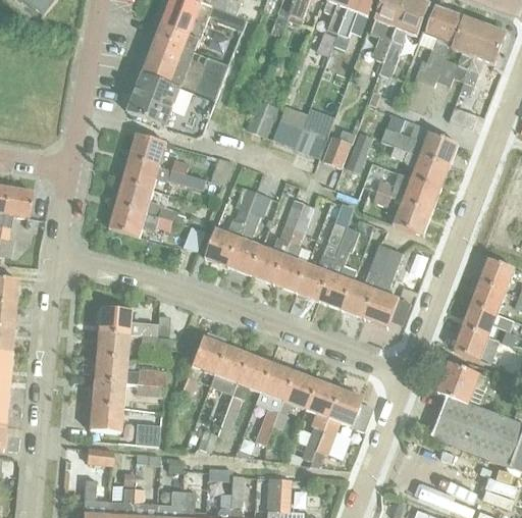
[(16,0),(14,16),(56,23),(60,1),(54,0),(16,0)]
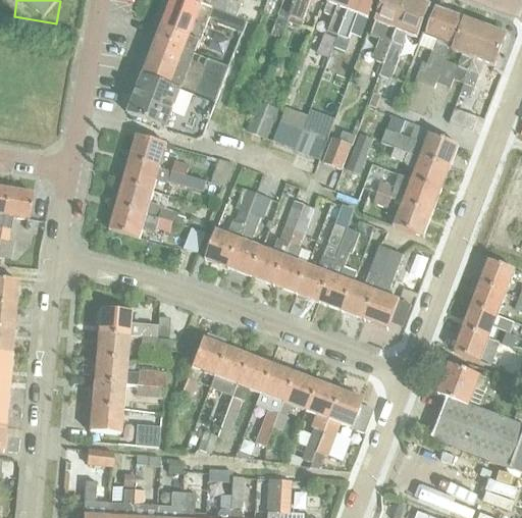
[(173,0),(159,39),(196,52),(210,15),(218,18),(217,21),(244,31),(248,19),(238,16),(195,0),(173,0)]
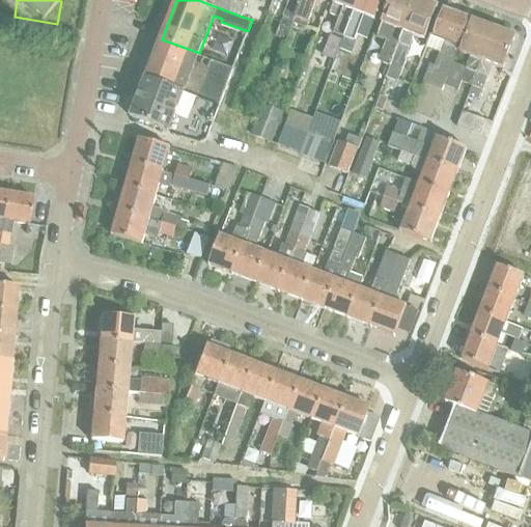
[(198,0),(242,17),(247,3),(239,0),(198,0)]
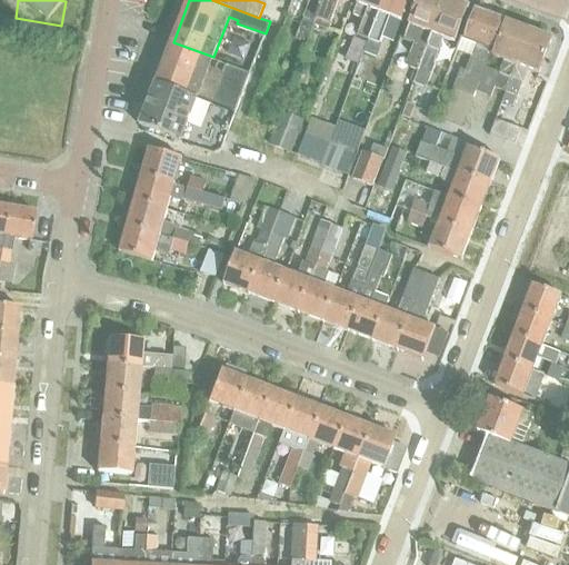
[(310,0),(296,36),(308,40),(315,21),(322,0),(310,0)]
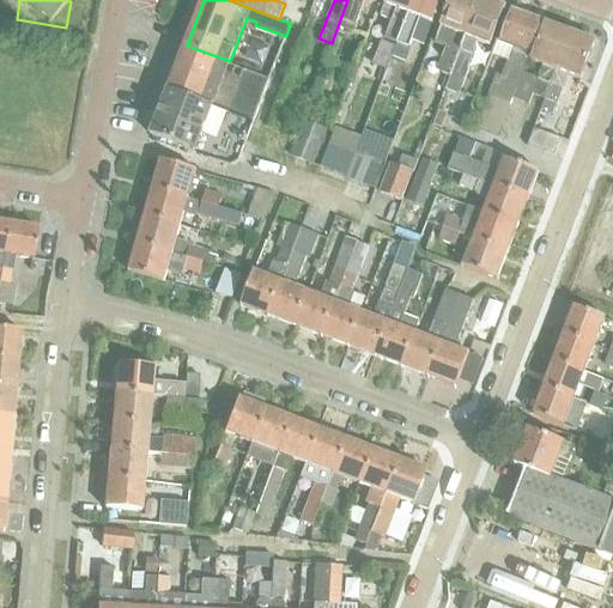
[(347,0),(339,23),(353,29),(364,0),(347,0)]
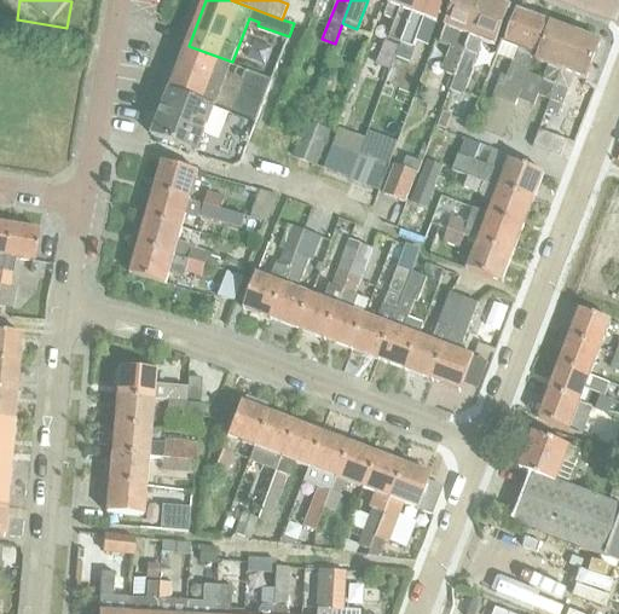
[(388,36),(400,41),(401,41),(417,0),(389,0),(388,3),(400,7),(388,36)]
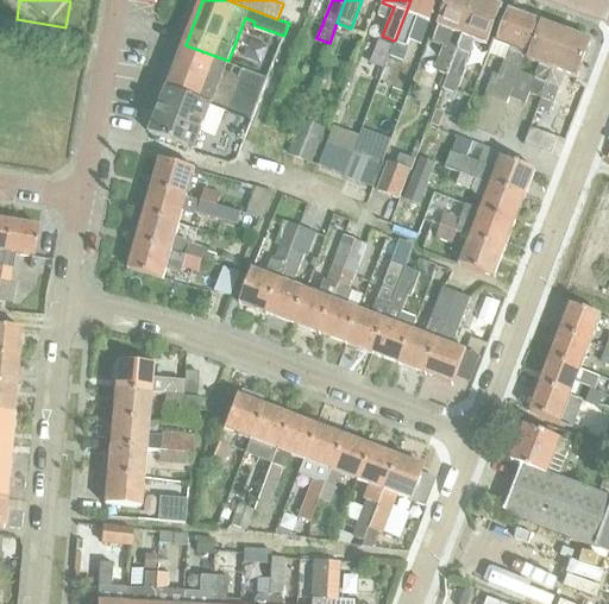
[(409,0),(394,41),(389,52),(405,58),(420,17),(429,20),(437,0),(409,0)]
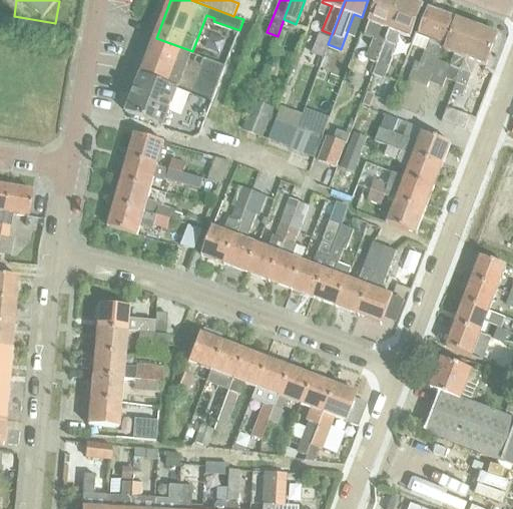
[(371,59),(379,61),(402,0),(379,0),(366,34),(375,37),(371,46),(375,48),(371,59)]
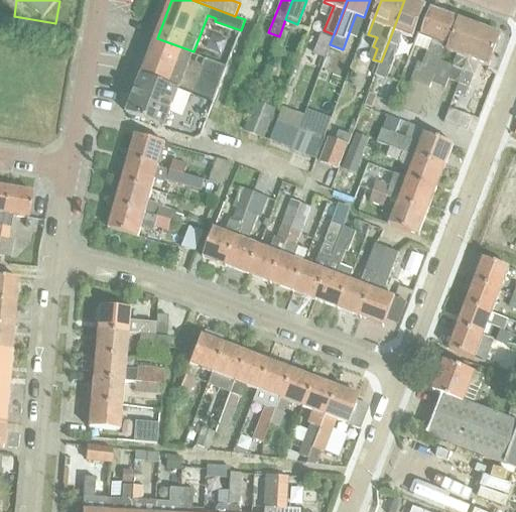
[(404,0),(381,61),(377,73),(388,78),(396,56),(394,56),(403,32),(412,36),(424,4),(413,0),(404,0)]
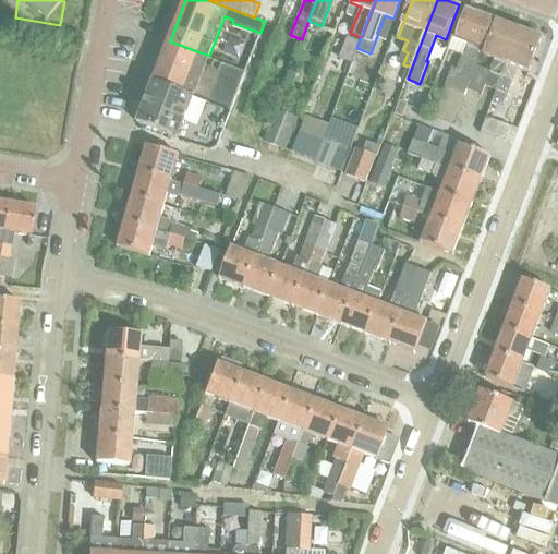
[(453,67),(436,115),(455,121),(468,88),(476,63),(494,17),(468,8),(458,36),(452,34),(448,47),(464,53),(458,69),(453,67)]
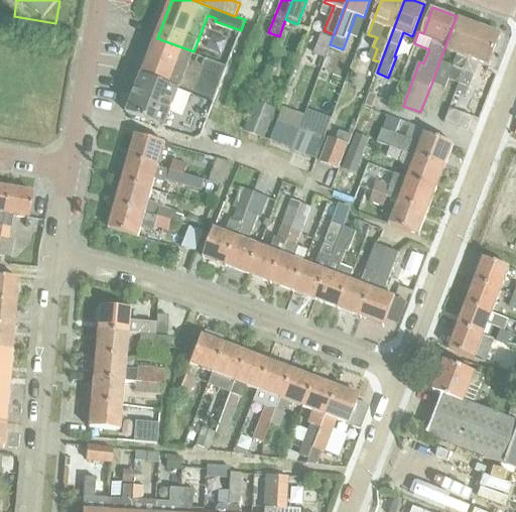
[(454,64),(440,58),(432,82),(446,87),(449,78),(459,81),(480,25),(461,18),(448,49),(458,52),(454,64)]
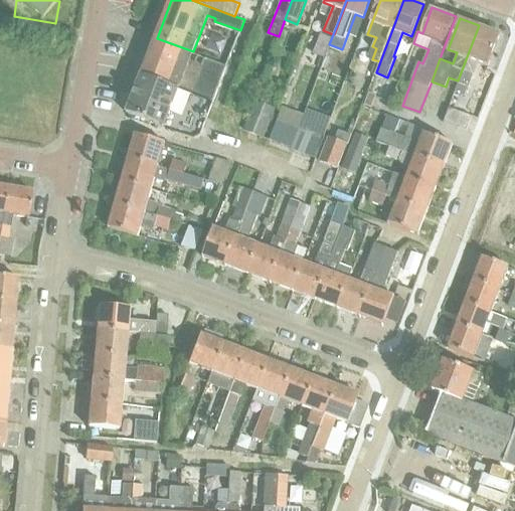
[(479,25),(458,80),(455,90),(465,93),(468,83),(469,84),(478,60),(488,64),(500,33),(479,25)]
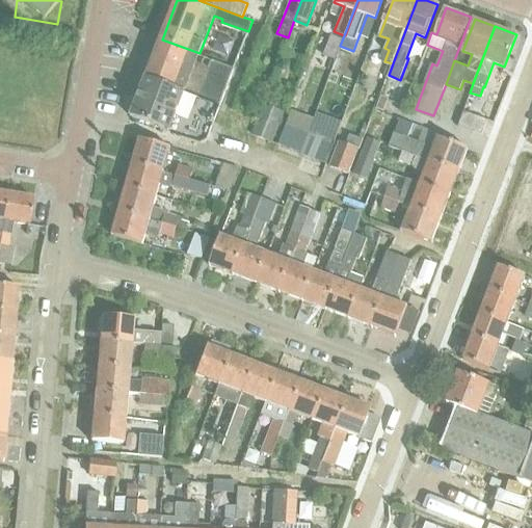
[(162,40),(148,77),(220,105),(235,67),(200,53),(162,40)]
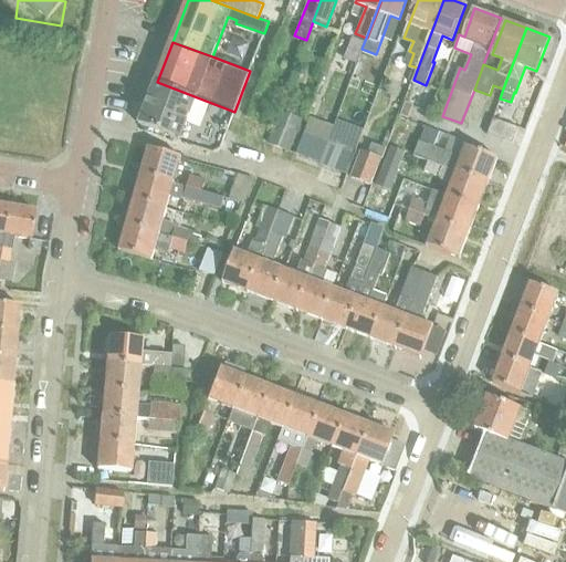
[(234,112),(157,82),(142,123),(174,137),(186,142),(202,146),(216,151),(221,146),(234,112)]
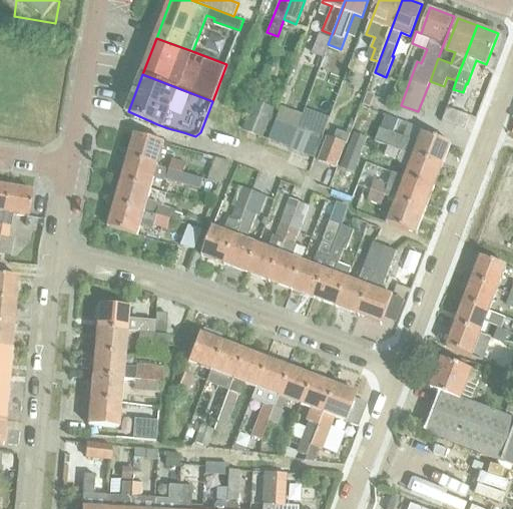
[(242,127),(263,136),(276,105),(268,102),(270,97),(257,91),(242,127)]
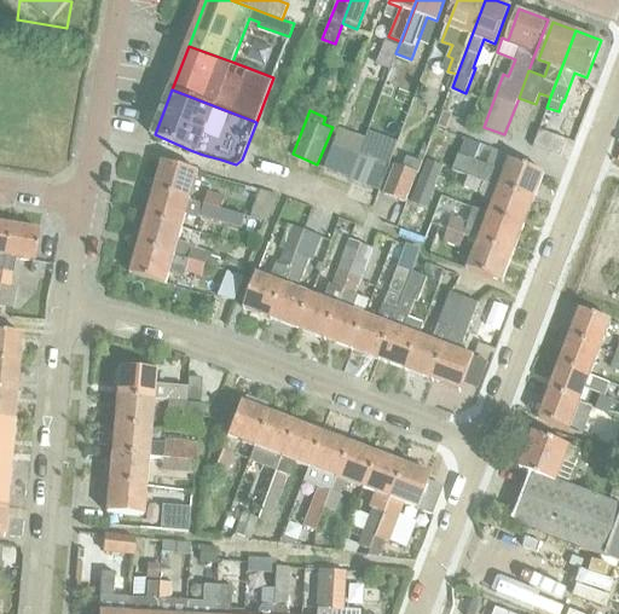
[(339,123),(323,166),(352,177),(366,134),(339,123)]
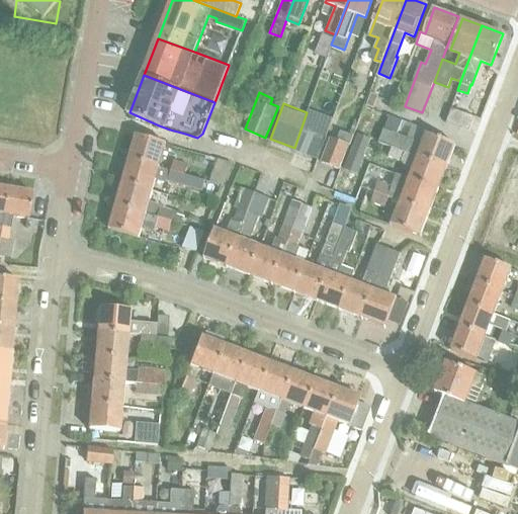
[(334,117),(309,106),(307,112),(294,148),(320,158),(327,139),(334,117)]
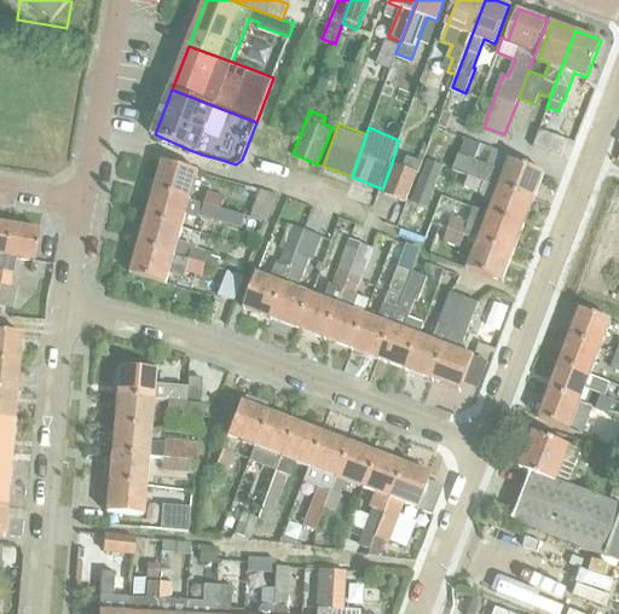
[(542,127),(534,144),(562,155),(570,138),(542,127)]
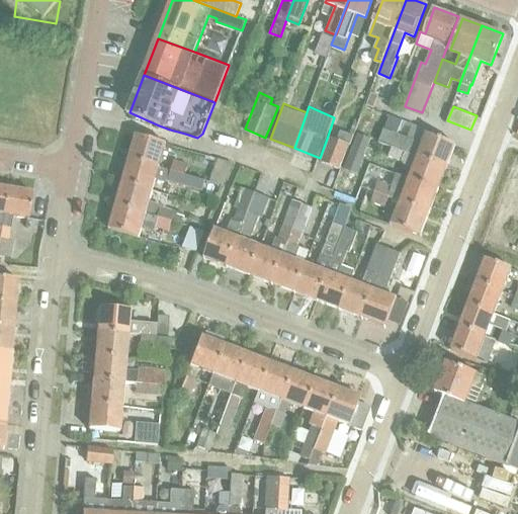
[(335,165),(327,186),(333,188),(359,118),(354,116),(349,131),(341,127),(337,137),(331,135),(322,160),(335,165)]
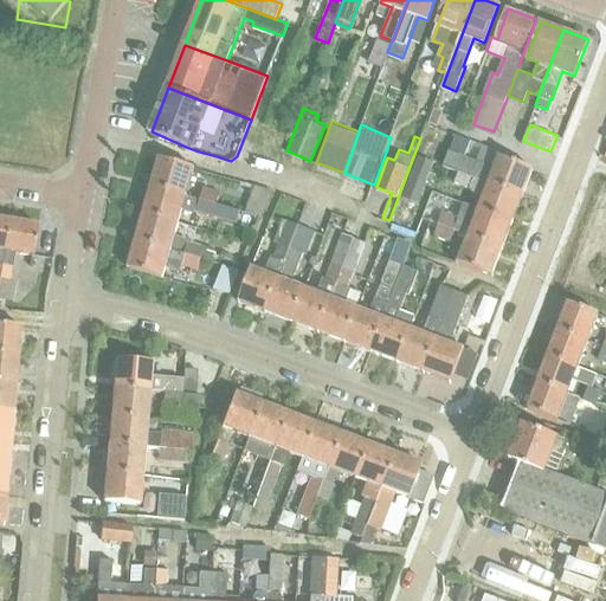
[(459,169),(490,181),(524,194),(535,167),(501,154),(496,166),(450,147),(443,162),(459,168),(459,169)]
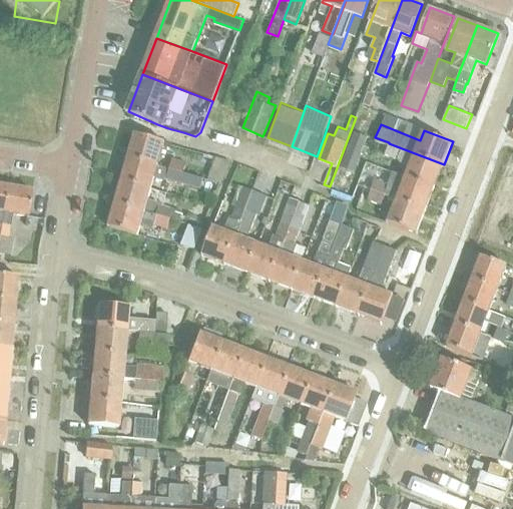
[(354,129),(340,165),(354,170),(368,134),(354,129)]
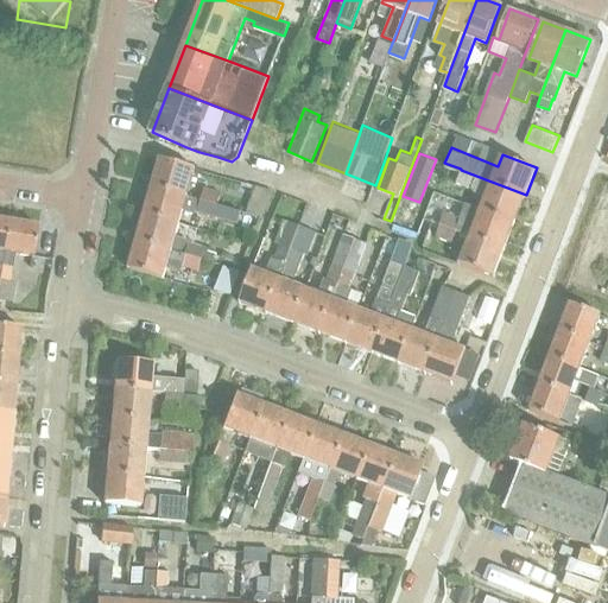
[(162,157),(153,184),(188,194),(196,166),(162,157)]
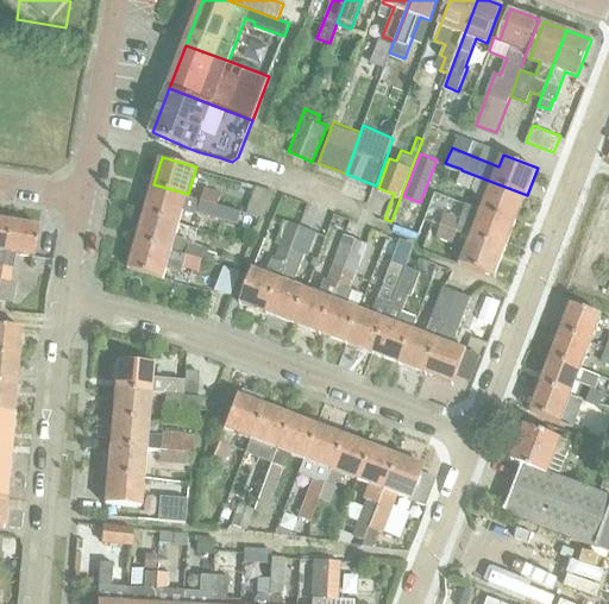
[(516,221),(527,195),(493,182),(462,170),(457,181),(472,186),(476,192),(487,196),(482,208),(516,221)]
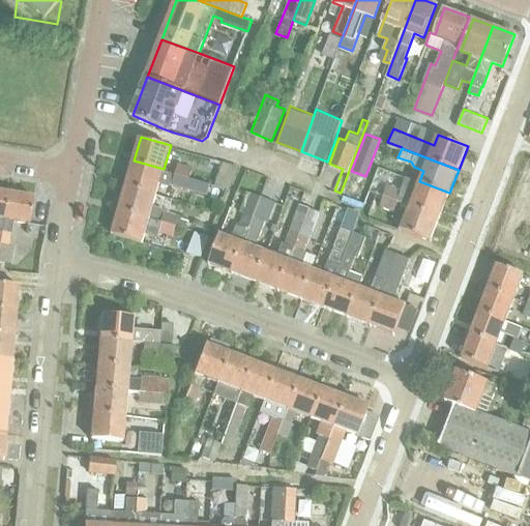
[(213,182),(228,186),(238,164),(224,159),(213,182)]
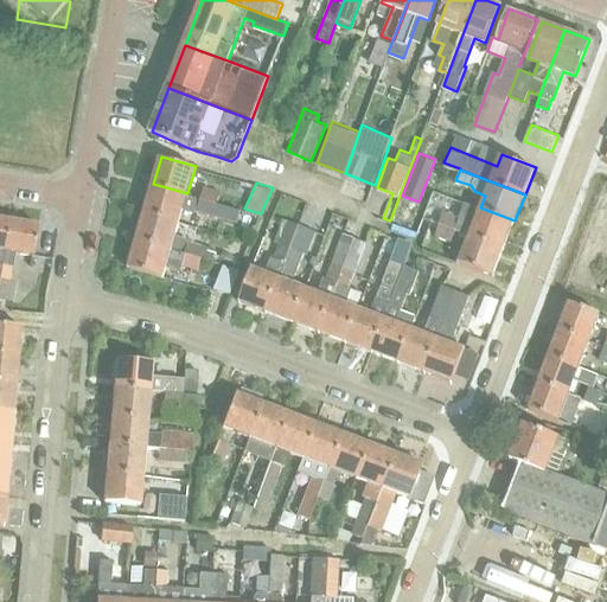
[(153,184),(145,210),(180,221),(184,207),(193,210),(198,209),(237,221),(241,210),(217,203),(202,198),(187,193),(153,184)]
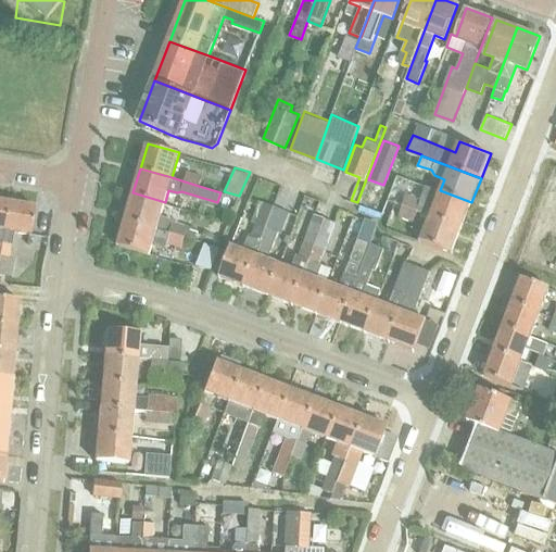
[(188,170),(185,182),(199,186),(202,174),(188,170)]
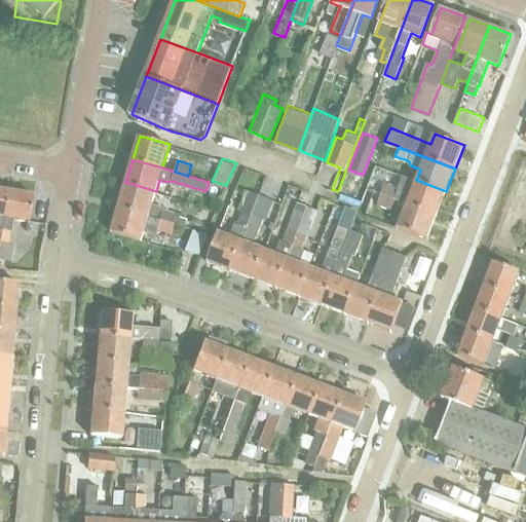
[(397,197),(408,202),(438,214),(446,191),(416,180),(404,175),(399,188),(386,183),(382,192),(397,197)]
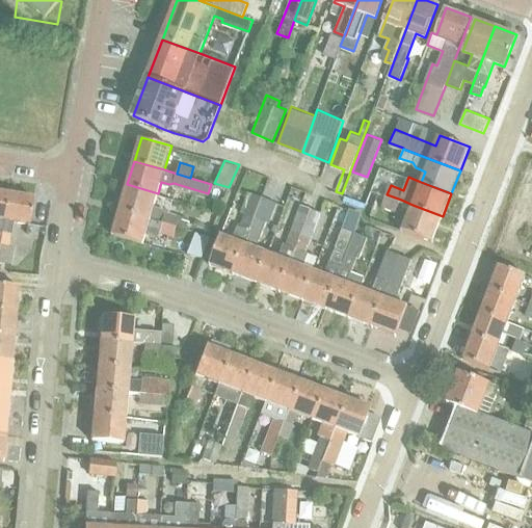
[(127,184),(120,208),(163,221),(178,226),(186,228),(189,218),(180,215),(166,211),(162,208),(154,205),(158,193),(127,184)]
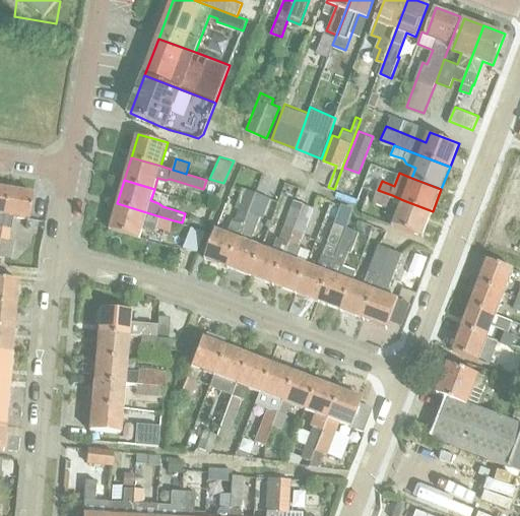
[(0,233),(8,187),(0,185),(0,233)]
